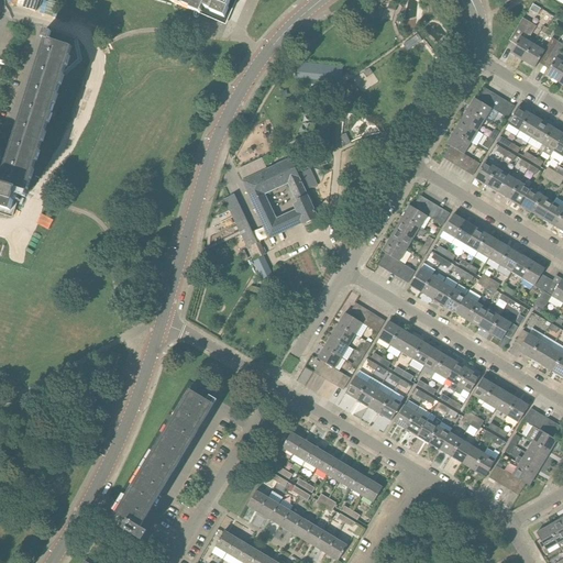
[(174,0),(201,12),(203,8),(211,11),(210,12),(224,19),(229,9),(228,9),(231,0),(174,0)]
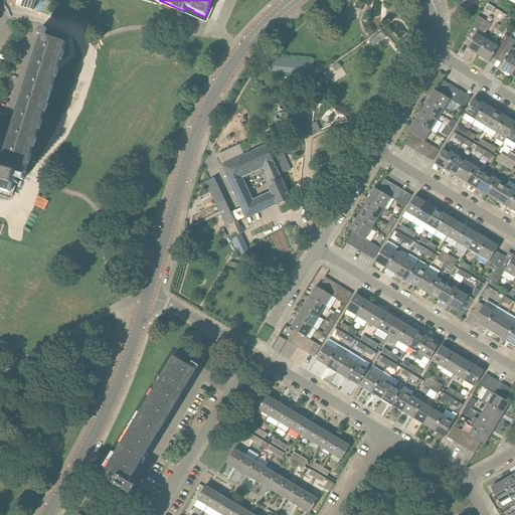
[(493,9),(486,4),(483,10),(490,14),(493,9)]
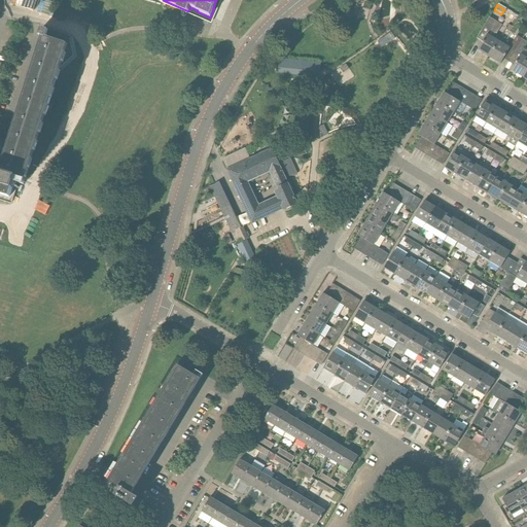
[(489,57),(498,41),(492,37),(495,33),(496,34),(501,25),(489,18),(477,38),(483,42),(478,50),(489,57)]
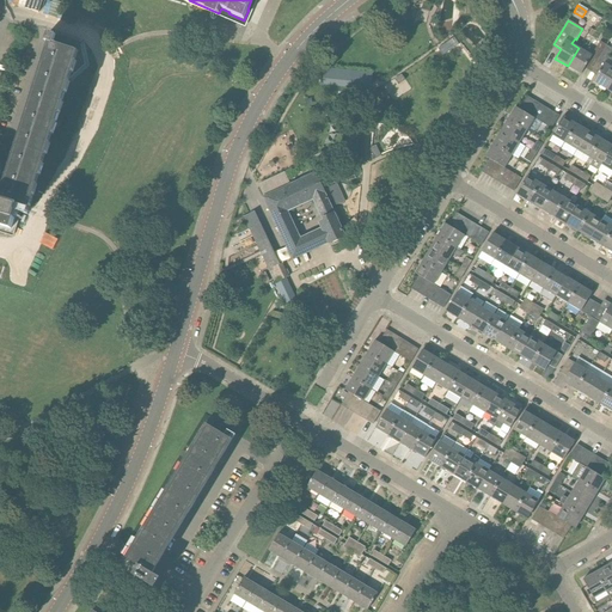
[(26,208),(40,167),(77,51),(53,44),(55,35),(48,34),(46,43),(51,44),(5,190),(1,187),(1,183),(1,181),(0,177),(0,175),(0,226),(11,230),(14,219),(13,219),(18,204),(26,208)]
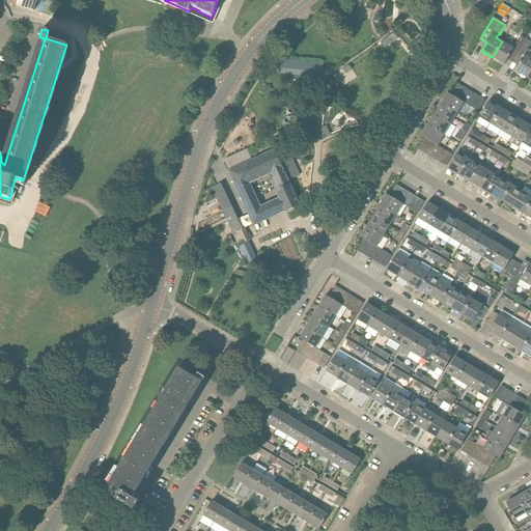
[(509,56),(514,59),(526,39),(521,36),(513,48),(502,42),(493,57),(504,64),(509,56)]
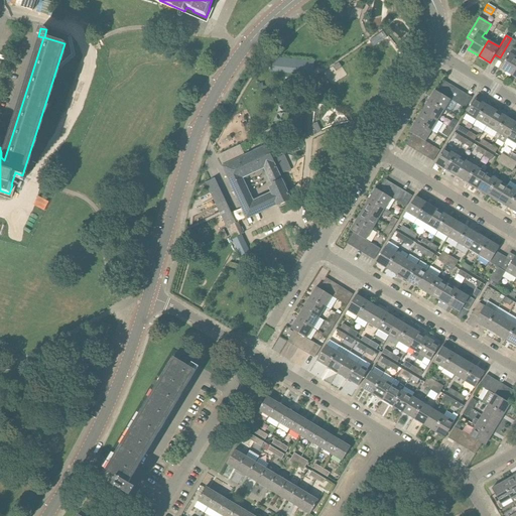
[(511,76),(515,68),(515,50),(513,48),(515,42),(515,41),(511,38),(500,57),(505,60),(500,69),(511,76)]
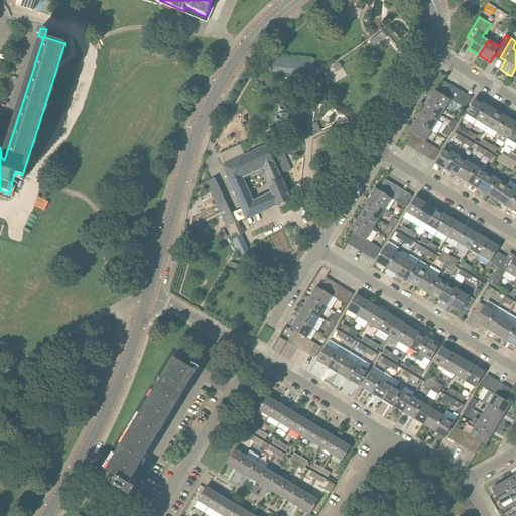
[(438,93),(443,96),(450,85),(444,82),(438,93)]
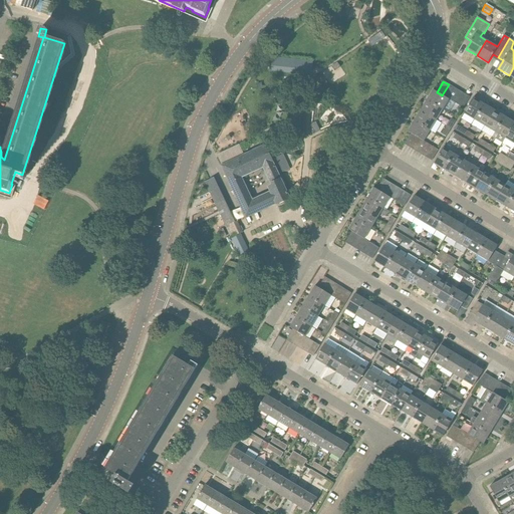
[(442,95),(448,99),(454,88),(449,84),(442,95)]
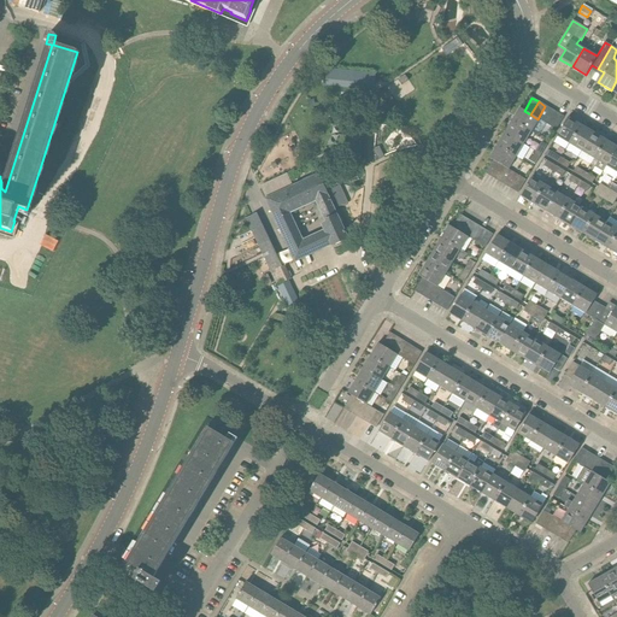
[(539,119),(544,123),(552,110),(545,106),(538,119),(539,119)]
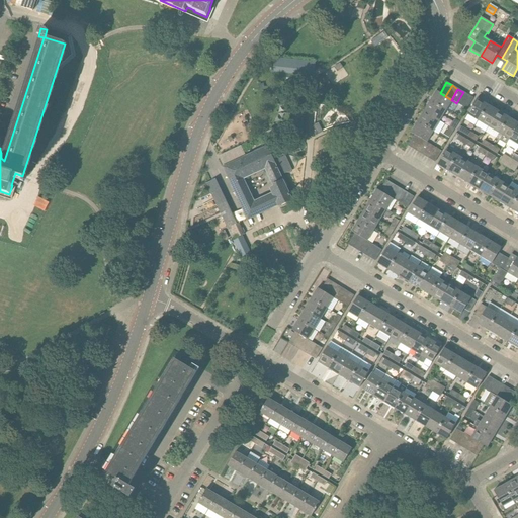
[(446,111),(452,100),(451,100),(445,96),(440,93),(436,91),(430,101),(446,111)]
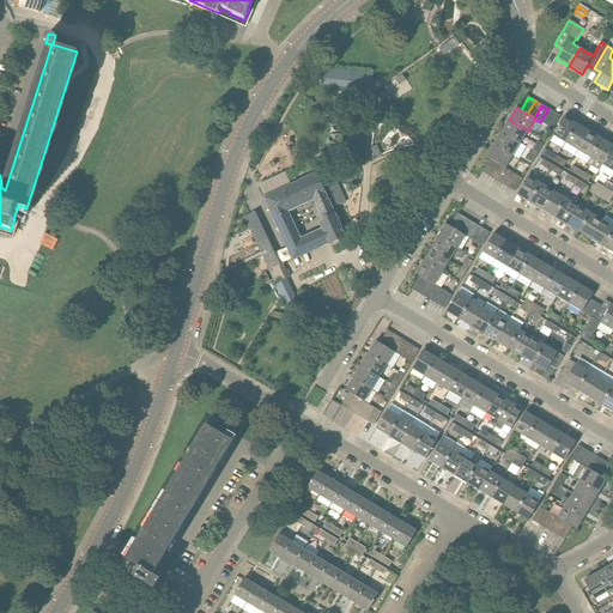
[(540,122),(546,126),(554,113),(548,109),(540,122)]
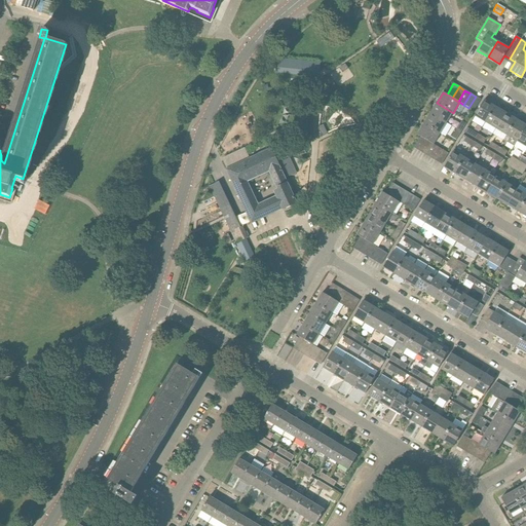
[(468,108),(474,111),(481,100),(476,97),(468,108)]
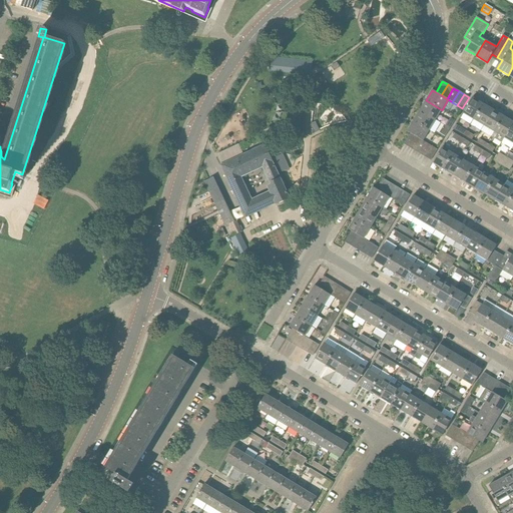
[(463,113),(473,119),(482,104),(472,98),(463,113)]
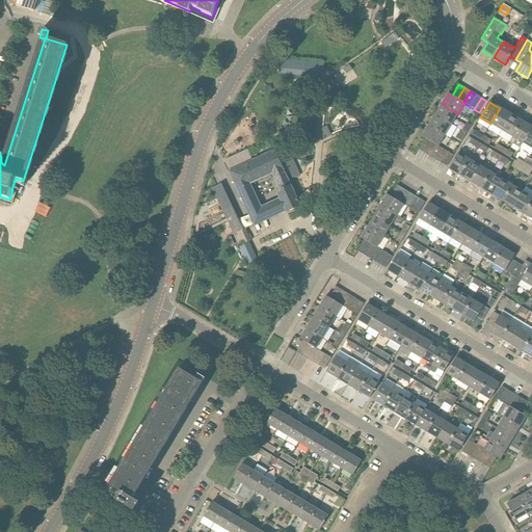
[(451,125),(458,114),(442,104),(434,115),(451,125)]
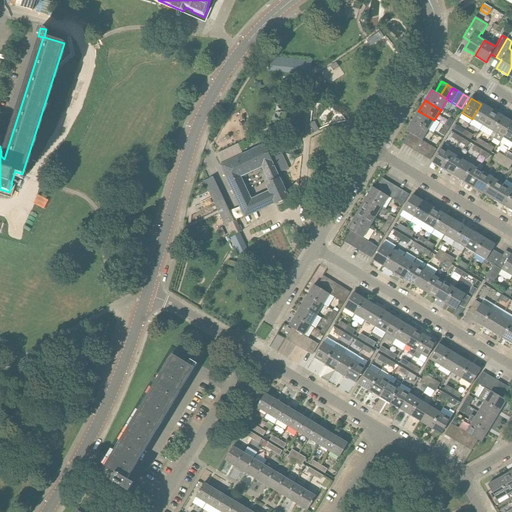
[(472,119),(482,126),(492,110),(481,104),(472,119)]
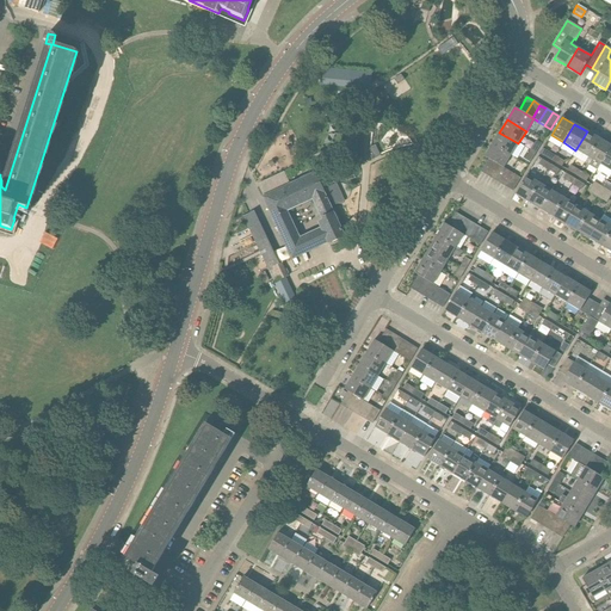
[(575,150),(588,158),(599,139),(587,131),(575,150)]
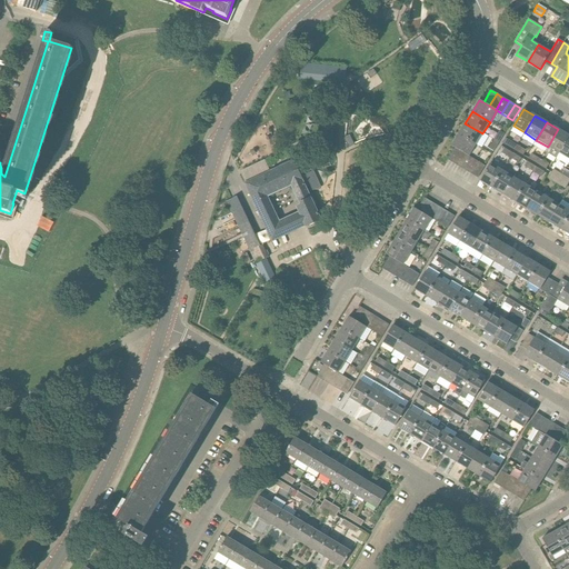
[(303,159),(337,145),(339,123),(326,129),(319,132),(308,137),(293,143),(293,155),(303,159)]
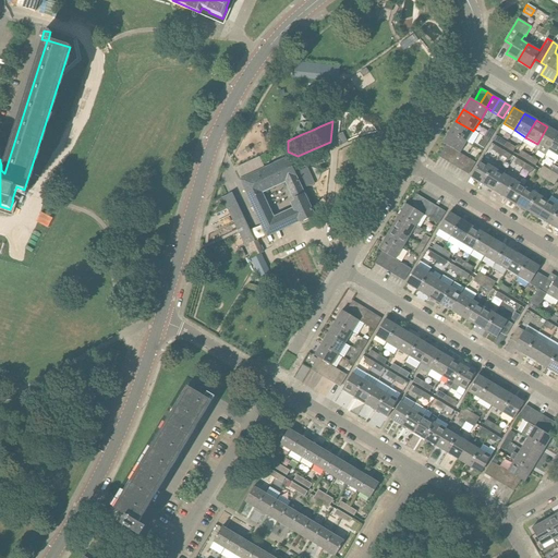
[(449,132),(466,142),(473,131),(456,121),(449,132)]
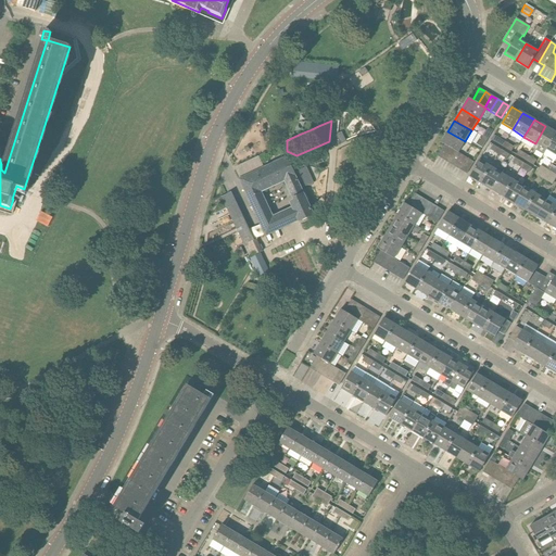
[(543,155),(546,150),(555,134),(555,133),(545,126),(535,143),(539,146),(536,151),(543,155)]
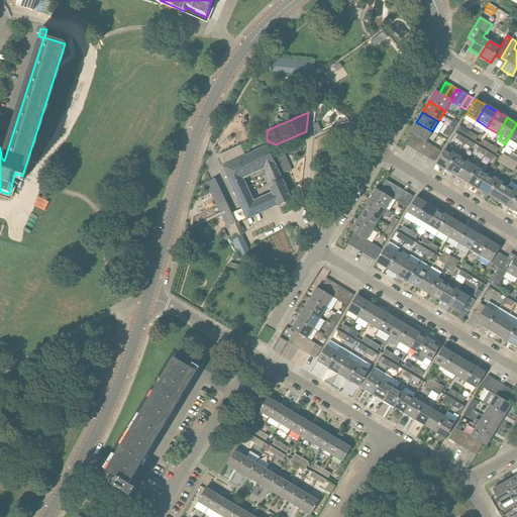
[(448,127),(453,130),(457,122),(453,119),(448,127)]
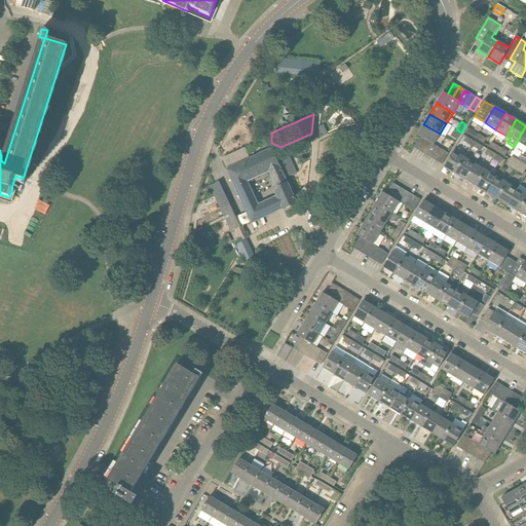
[(431,144),(434,145),(440,134),(423,124),(417,135),(421,138),(426,141),(431,144)]
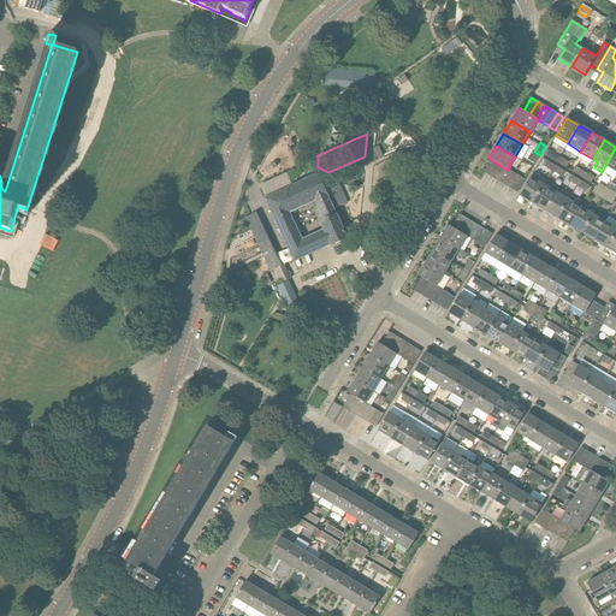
[(615,148),(605,166),(615,172),(615,148)]
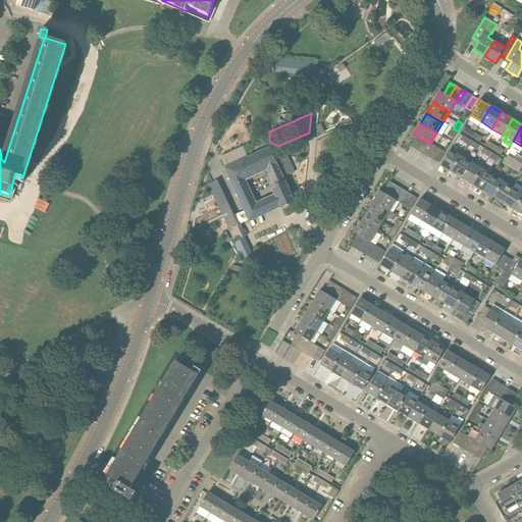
[(449,137),(453,139),(458,132),(453,128),(449,137)]
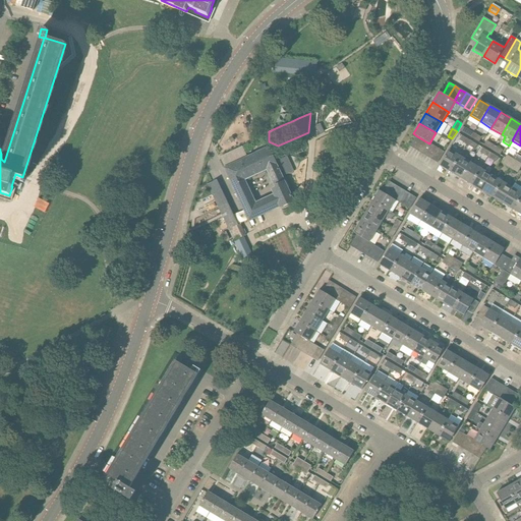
[(471,138),(474,133),(466,129),(463,133),(471,138)]
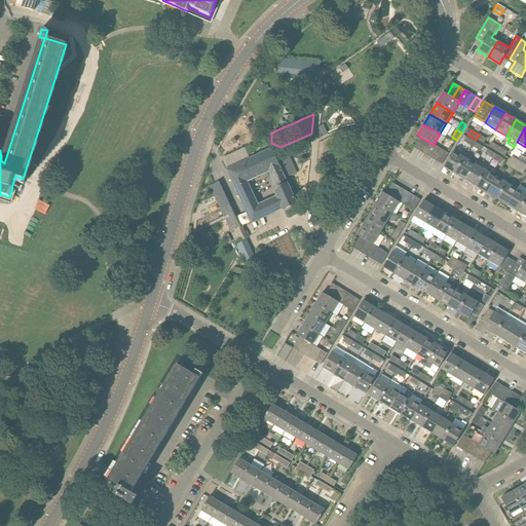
[(484,144),(486,140),(479,135),(476,140),(484,144)]
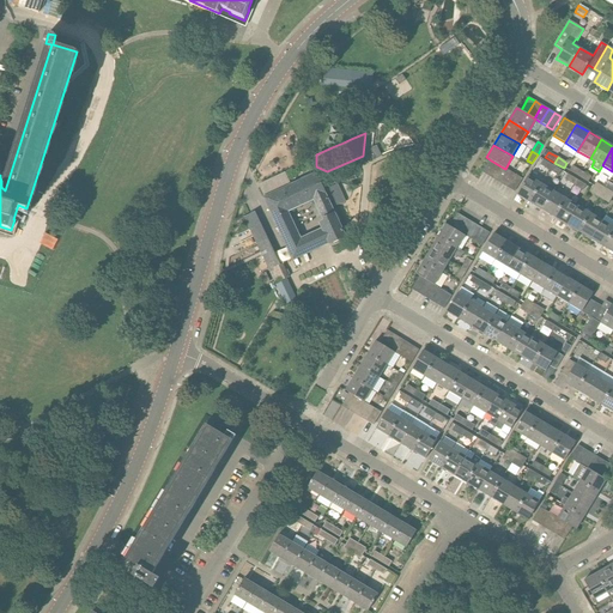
[(550,171),(553,165),(542,159),(540,164),(550,171)]
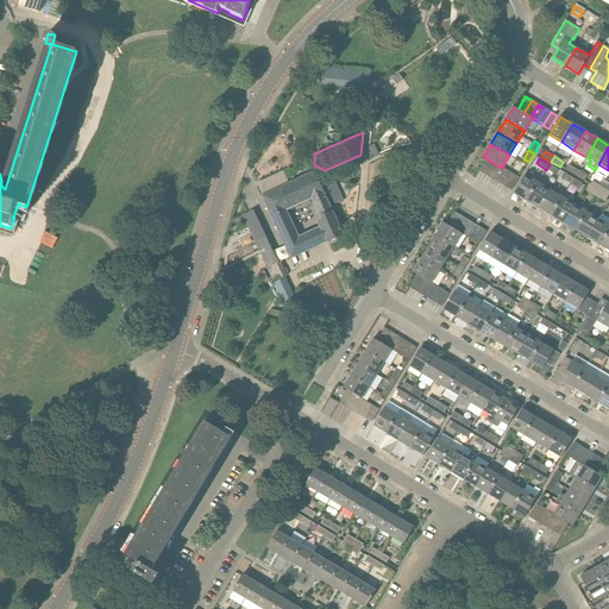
[(479,171),(485,176),(494,163),(488,159),(479,171)]
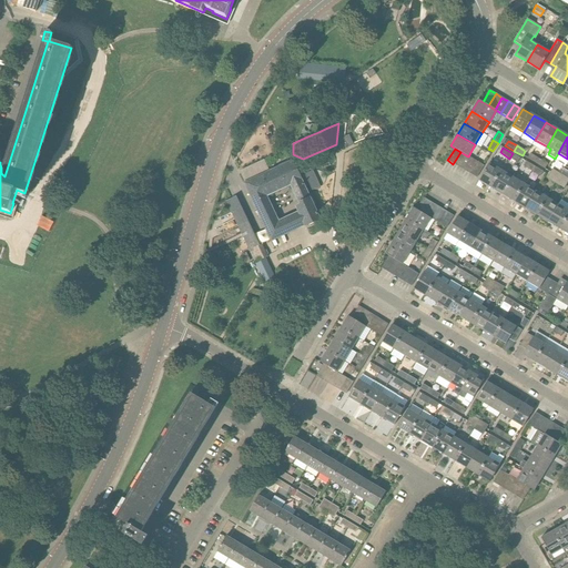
[(453,164),(459,168),(466,155),(460,152),(453,164)]
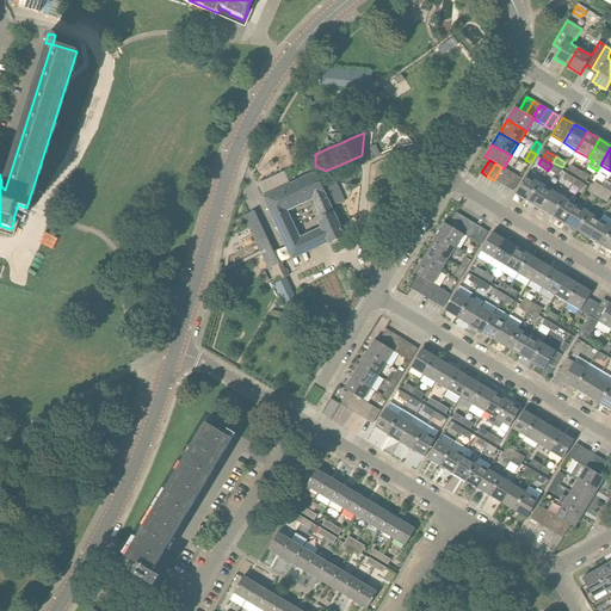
[(580,172),(581,170),(573,164),(568,171),(578,177),(580,172)]
